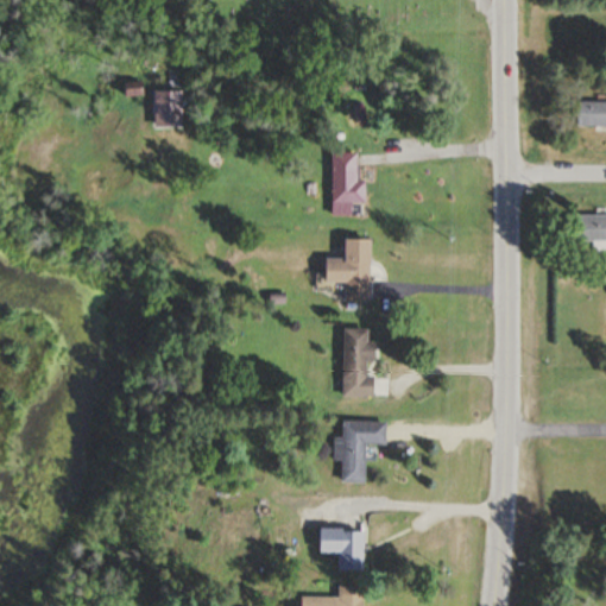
[(605,101),(579,101),(579,126),(605,126),(605,101)]
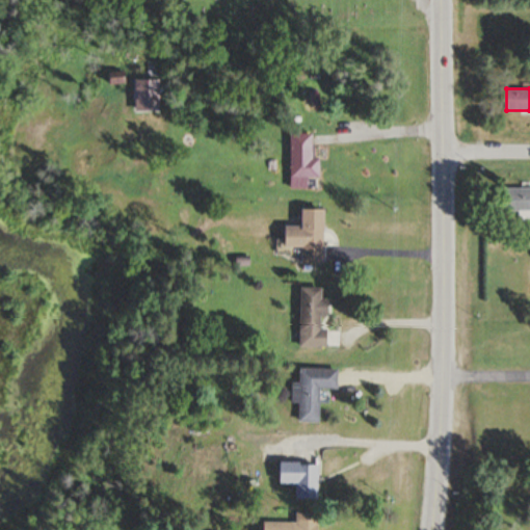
[(313,157),(313,133),(290,133),(290,178),(320,178),(320,157),(313,157)]
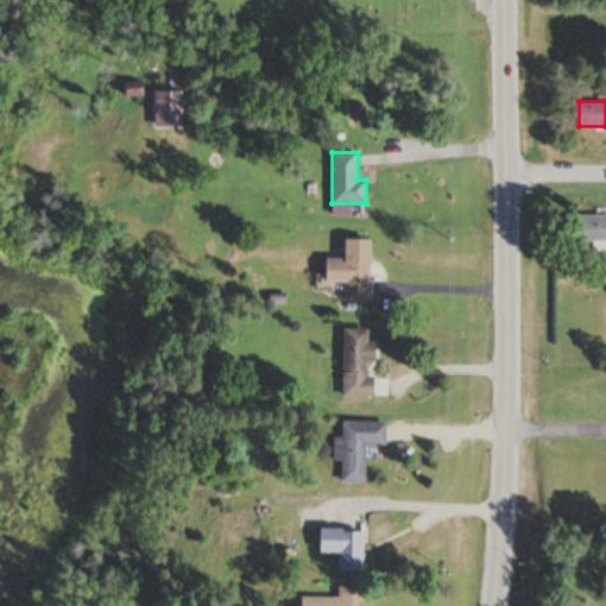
[(575,240),(605,240),(605,214),(575,215),(575,240)]
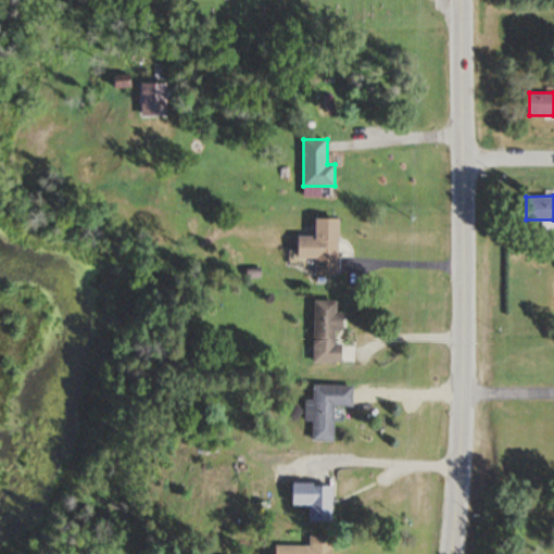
[(338,217),(314,218),(315,236),(298,236),(298,260),(315,260),(315,275),(339,275),(338,217)]
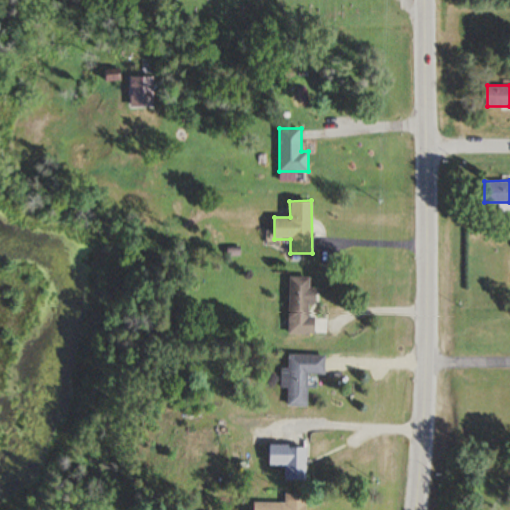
[(315,335),(315,287),(310,287),(310,276),(289,276),(289,334),(315,335)]
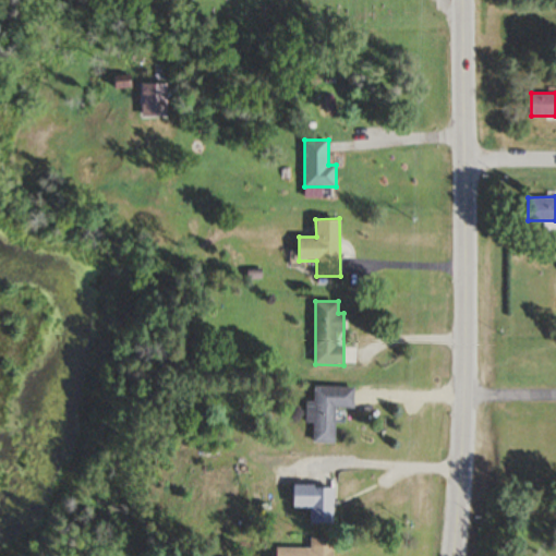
[(354,386),(315,386),(315,401),(307,401),(307,422),(314,422),(314,442),(335,443),(336,407),(354,407),(354,386)]
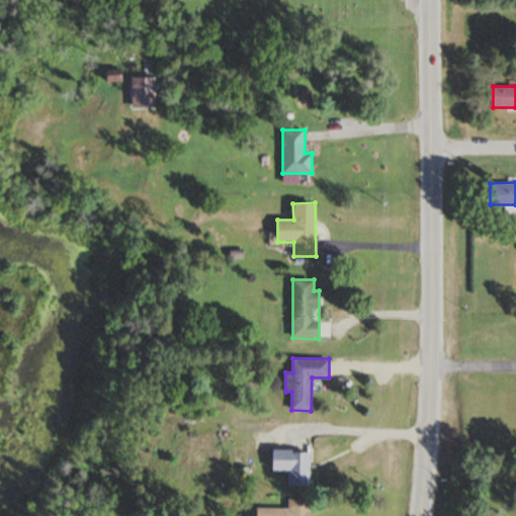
[(272,449),(272,469),(287,469),(287,486),(310,486),(310,449),(272,449)]
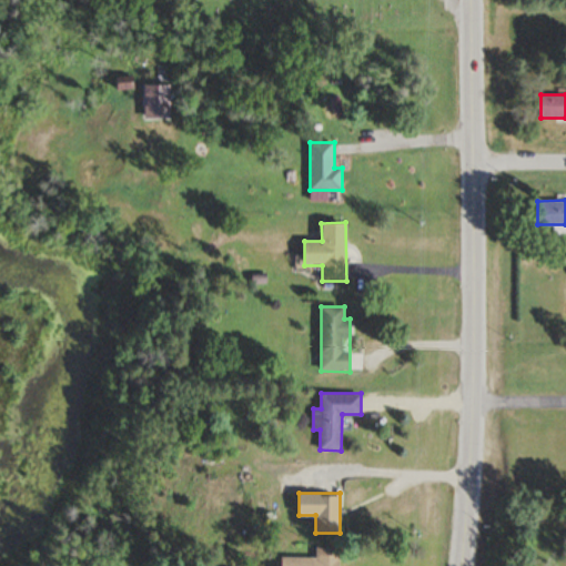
[(336,565),(337,546),(315,546),(315,556),(280,556),(280,565),(336,565)]
